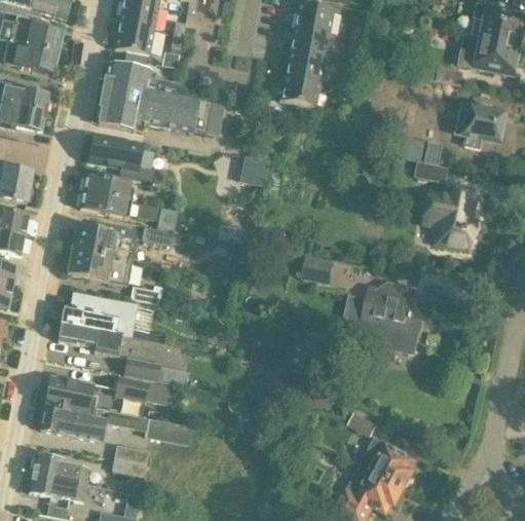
[(32,10),(34,0),(0,0),(0,10),(16,15),(19,7),(32,10)]
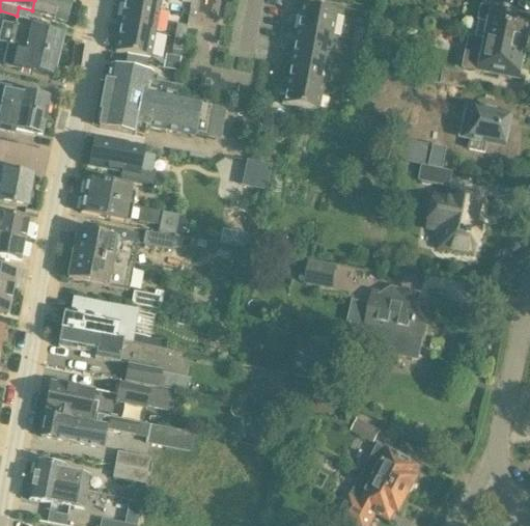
[(67,20),(73,0),(34,0),(32,10),(19,7),(17,16),(25,18),(27,14),(40,17),(42,12),(67,20)]
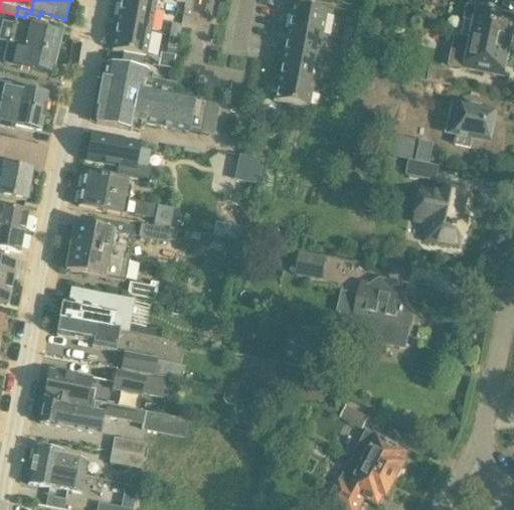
[(150,30),(155,6),(121,0),(117,24),(150,30)]
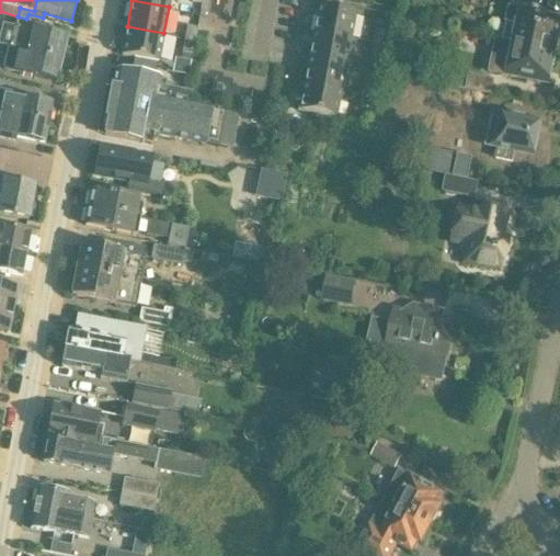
[(351,35),(356,9),(319,2),(315,27),(351,35)]
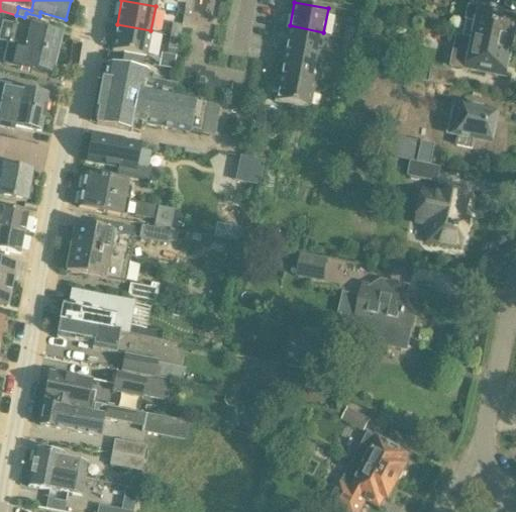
[(511,44),(511,42),(515,39),(515,30),(514,28),(515,22),(515,15),(497,11),(497,8),(471,3),(463,33),(463,34),(511,44)]
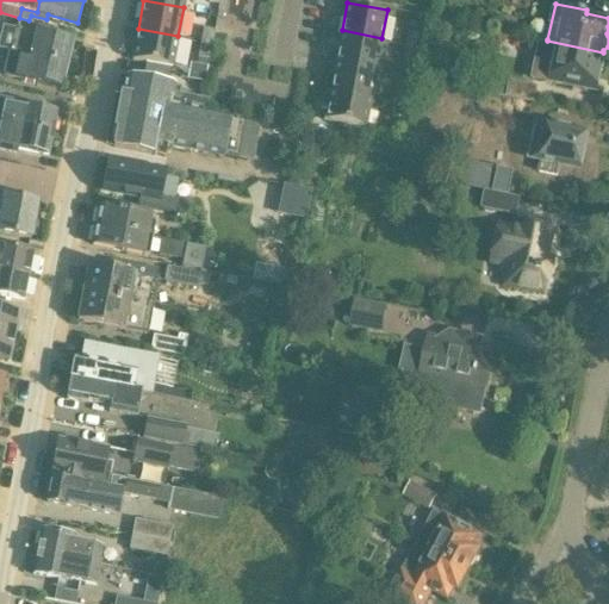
[(17,25),(2,23),(0,35),(0,44),(11,48),(11,49),(68,62),(74,38),(17,24),(17,25)]
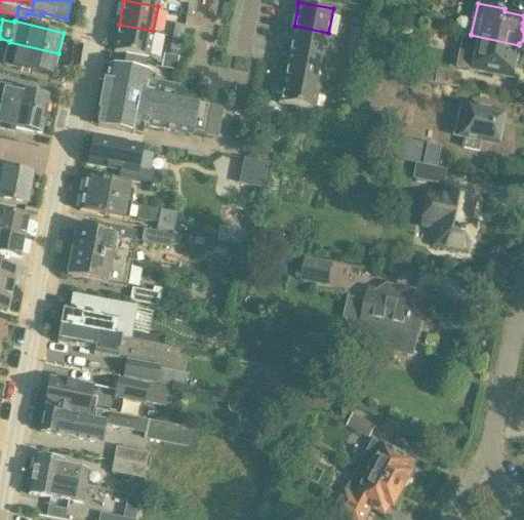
[(183,36),(185,23),(175,22),(173,35),(183,36)]
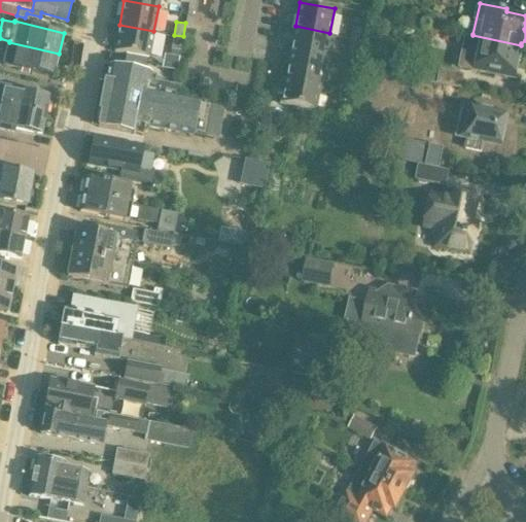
[(149,56),(153,31),(119,25),(114,49),(149,56)]
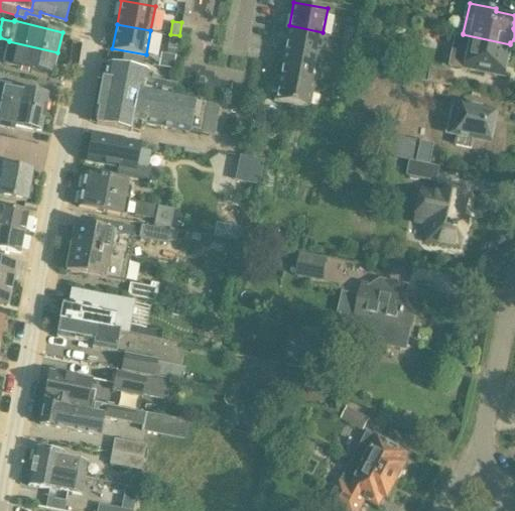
[(353,37),(355,25),(346,24),(343,35),(353,37)]
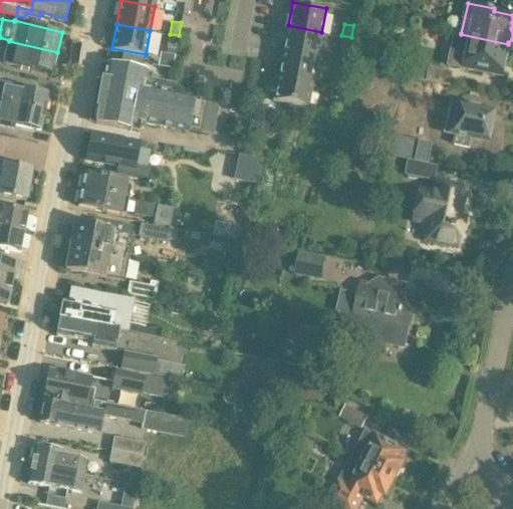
[(283,49),(317,56),(321,32),(288,25),(283,49)]
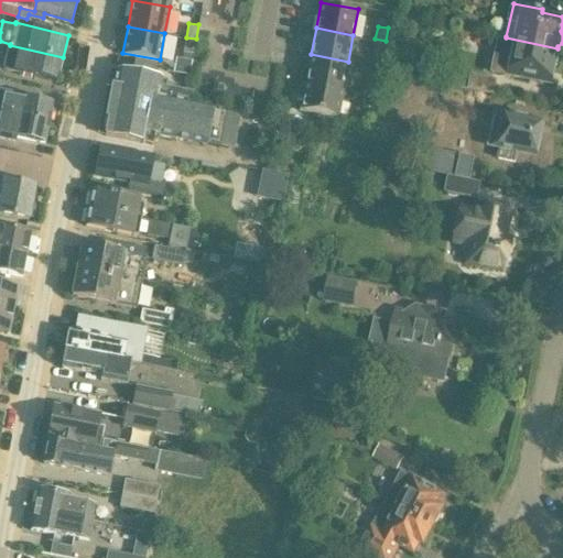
[(551,78),(553,65),(559,63),(560,55),(556,52),(558,48),(506,37),(506,36),(500,35),(494,69),(528,76),(528,74),(551,78)]
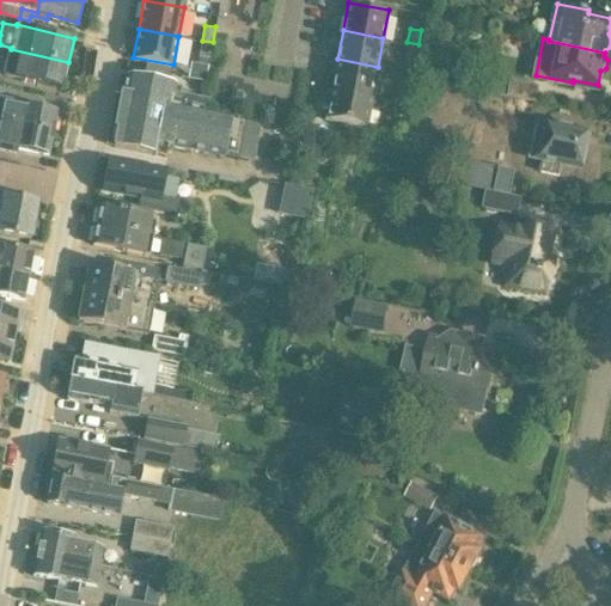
[(211,56),(213,42),(202,41),(199,54),(211,56)]
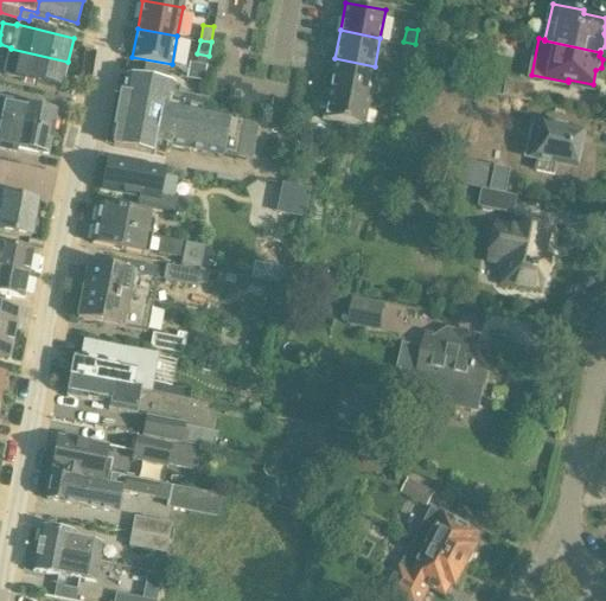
[(412,59),(415,44),(403,42),(401,57),(412,59)]
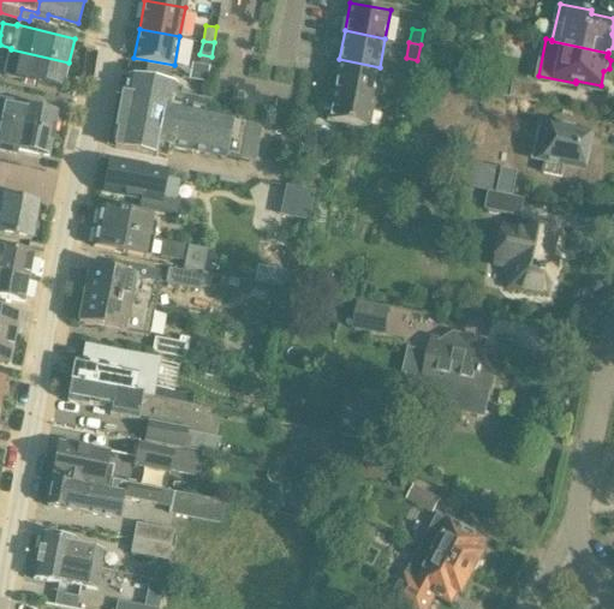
[(63,87),(69,63),(11,49),(5,72),(63,87)]
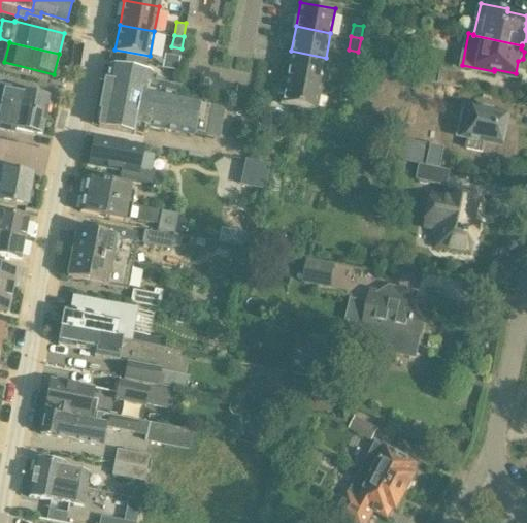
[(321,83),(326,58),(291,51),(287,75),(321,83)]
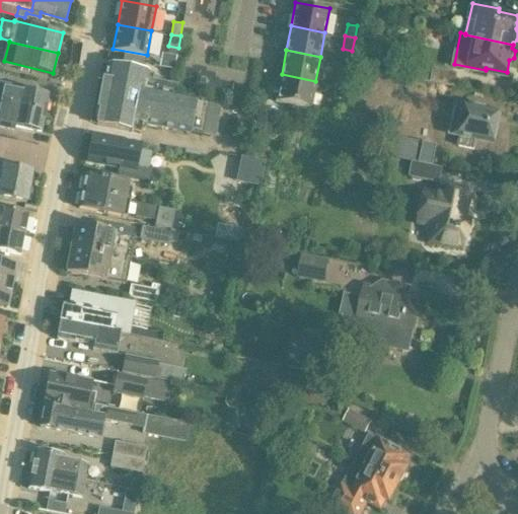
[(174,67),(177,53),(162,51),(160,64),(174,67)]
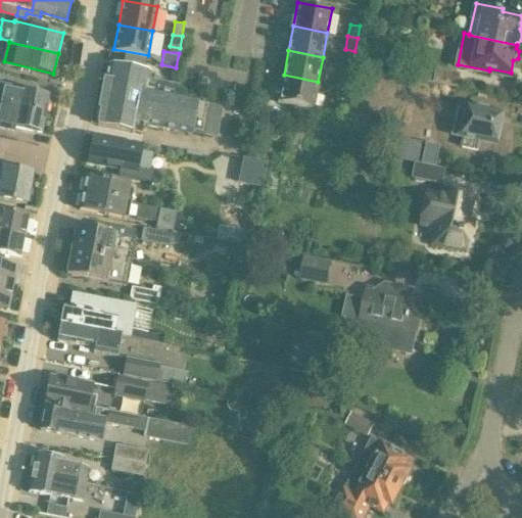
[(176,93),(176,92),(178,83),(149,77),(150,71),(107,62),(103,79),(176,93)]
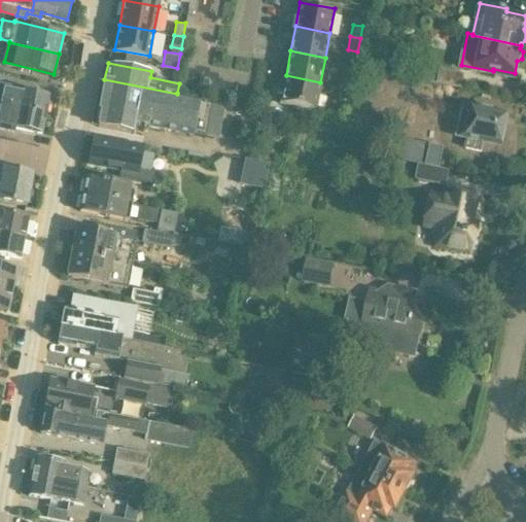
[(466,71),(442,66),(441,70),(429,68),(427,77),(462,85),(466,71)]
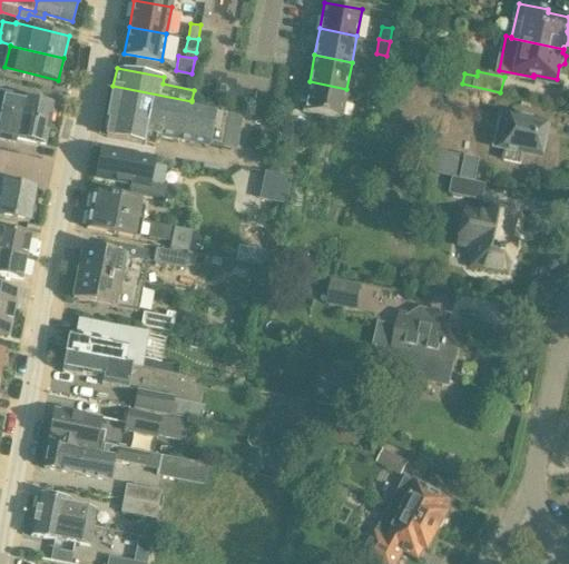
[(380,95),(382,81),(372,79),(369,92),(380,95)]
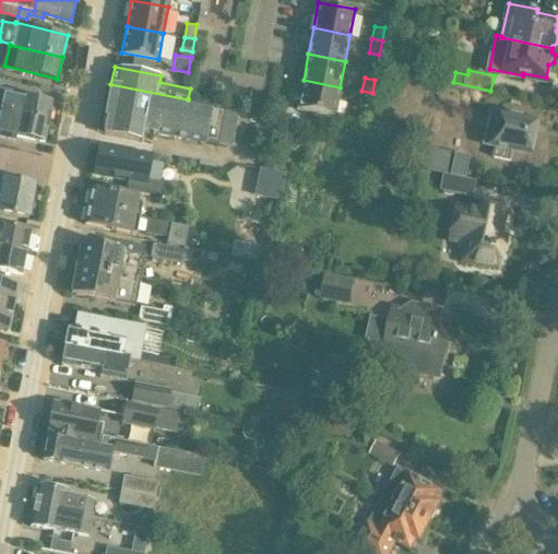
[(335,113),(340,87),(304,80),(298,106),(335,113)]
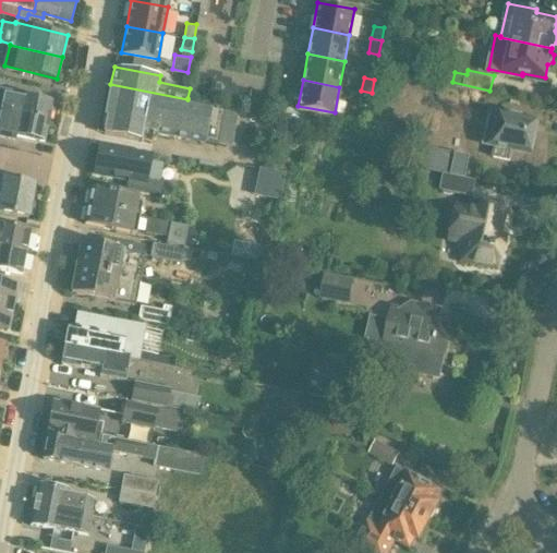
[(188,99),(110,84),(103,128),(105,128),(104,131),(143,139),(144,130),(205,141),(206,140),(227,143),(233,108),(231,107),(231,108),(212,104),(212,103),(188,98),(188,99)]
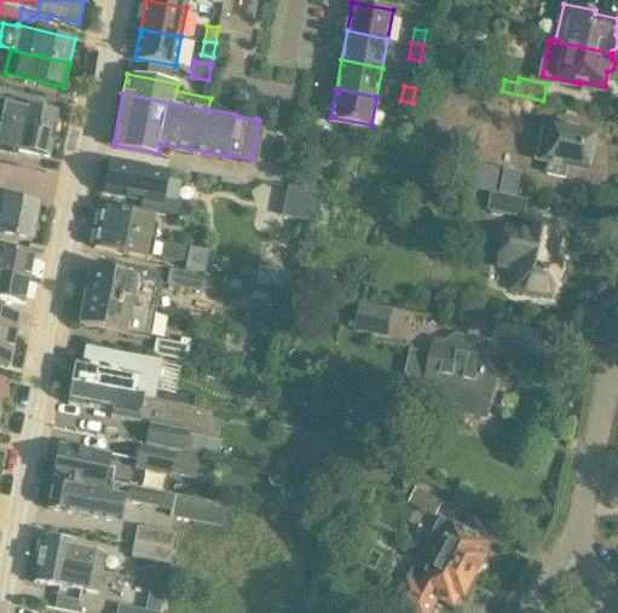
[(26,105),(26,102),(7,98),(6,104),(0,102),(0,121),(11,126),(55,134),(59,111),(26,105)]
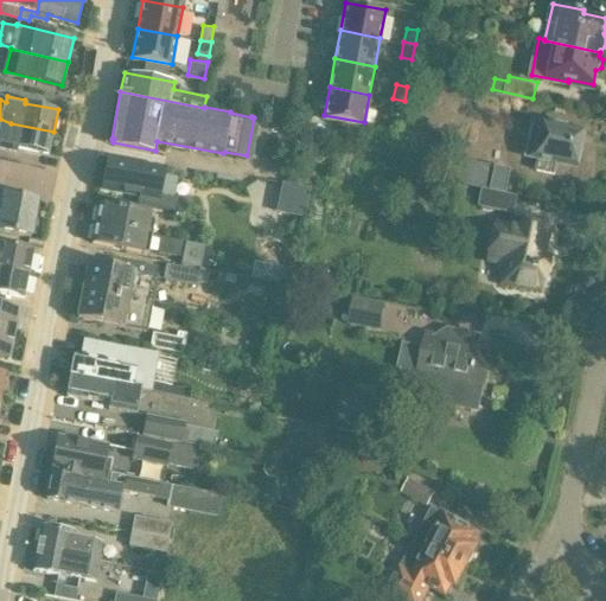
[(401,115),(404,101),(393,98),(390,113),(401,115)]
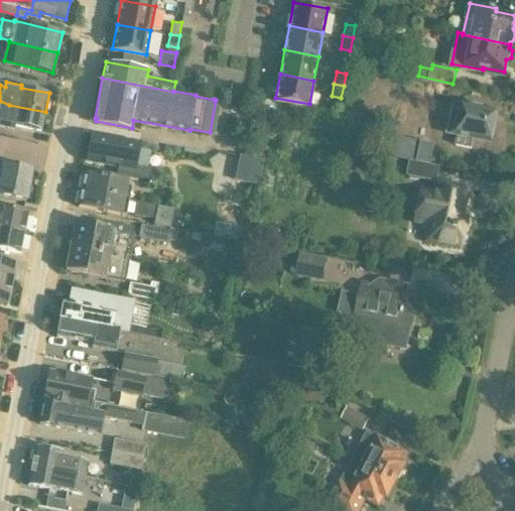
[(492,139),(499,110),(443,98),(440,112),(451,114),(447,129),(459,132),(457,142),(472,146),(474,135),(492,139)]
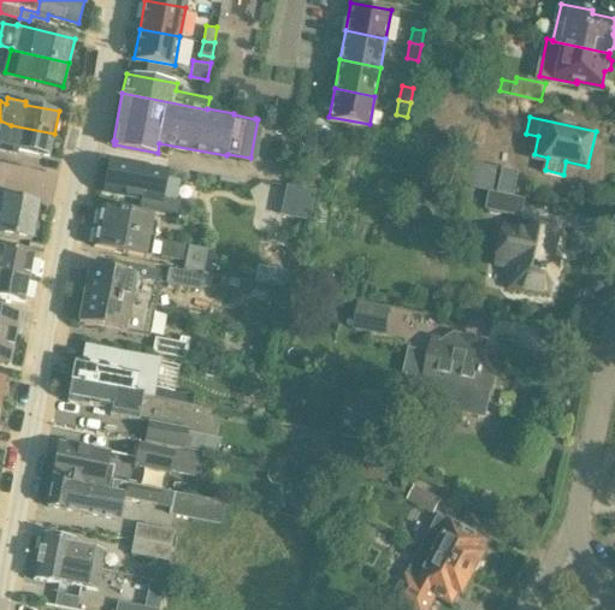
[(49,154),(54,134),(11,125),(0,120),(0,122),(1,123),(0,128),(0,147),(16,150),(17,147),(49,154)]
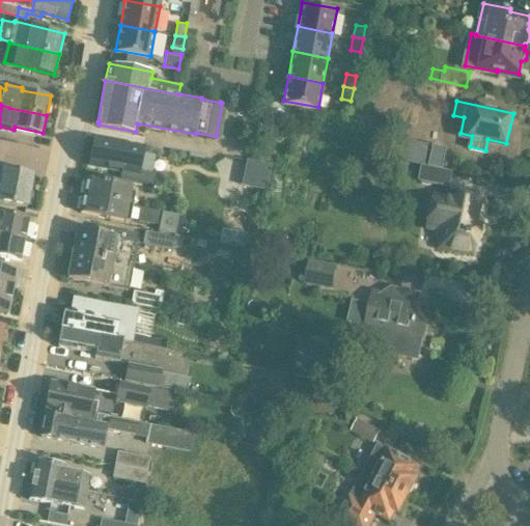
[(353,112),(351,125),(363,127),(365,114),(353,112)]
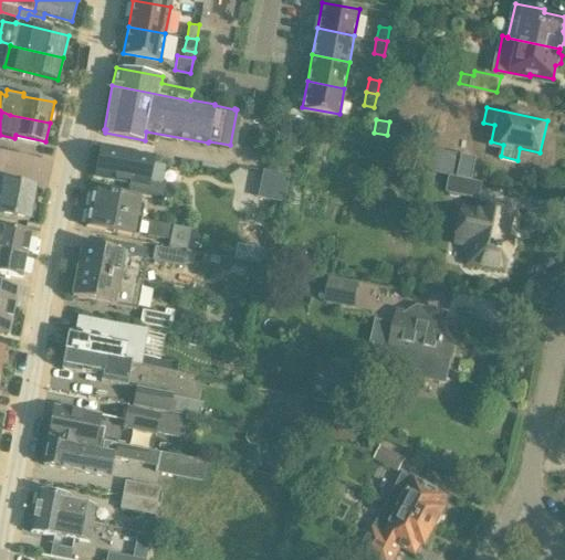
[(296,146),(301,126),(281,122),(276,143),(296,146)]
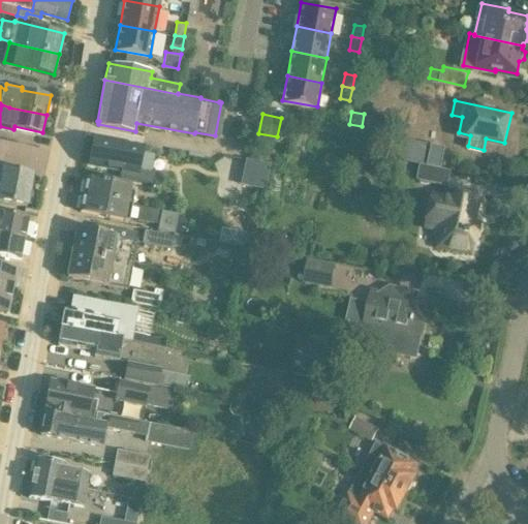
[(94,136),(90,162),(122,167),(120,176),(153,182),(155,171),(140,167),(144,146),(94,136)]
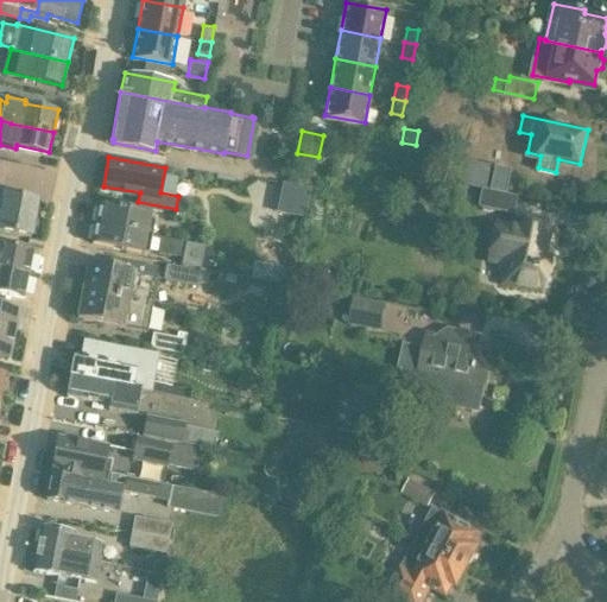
[(498,165),(493,189),(505,191),(510,168),(498,165)]
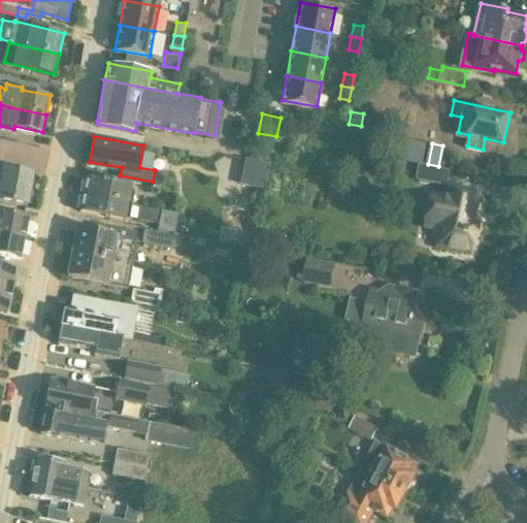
[(448,183),(451,168),(420,162),(418,176),(419,176),(421,180),(428,181),(432,180),(448,183)]
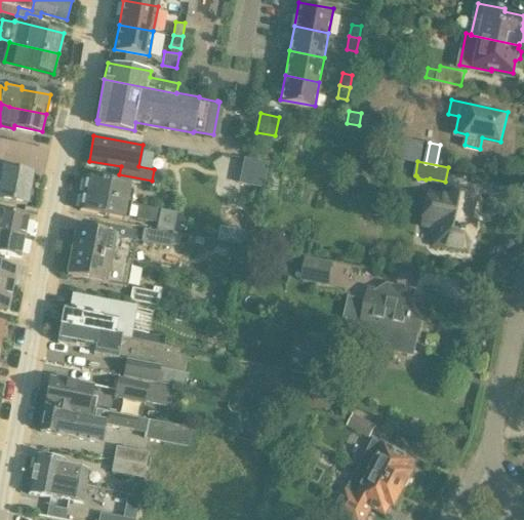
[(0,197),(27,203),(33,171),(4,166),(0,189),(0,197)]
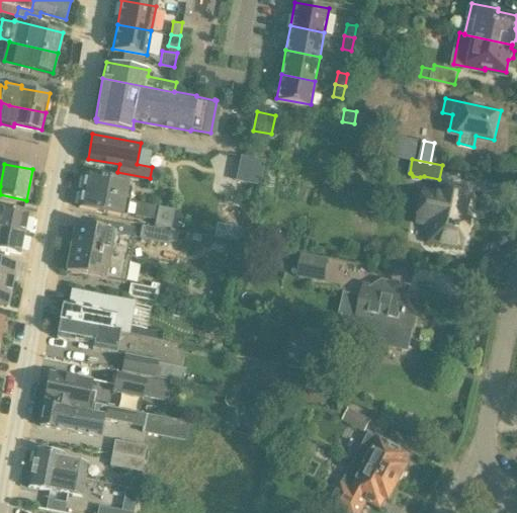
[(130,198),(133,182),(85,173),(81,189),(130,198)]
